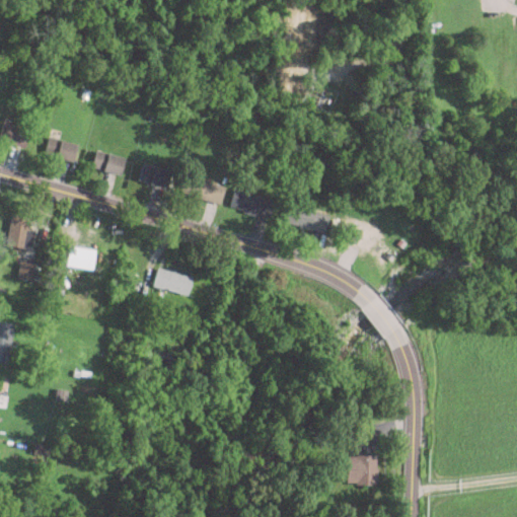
[(0,135),(0,140),(25,146),(29,129),(3,123),(0,135)]
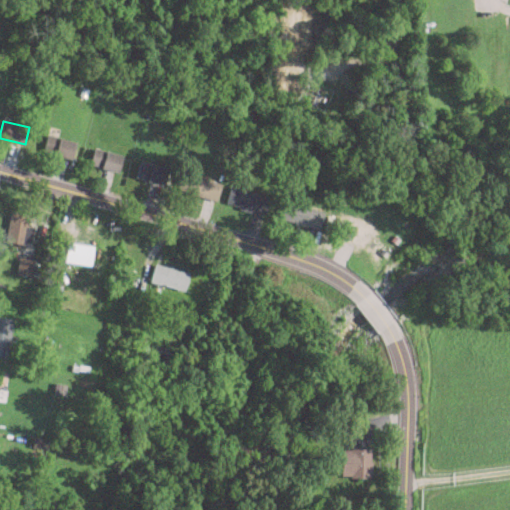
[(77,141),(47,135),(44,152),(73,158),(77,141)]
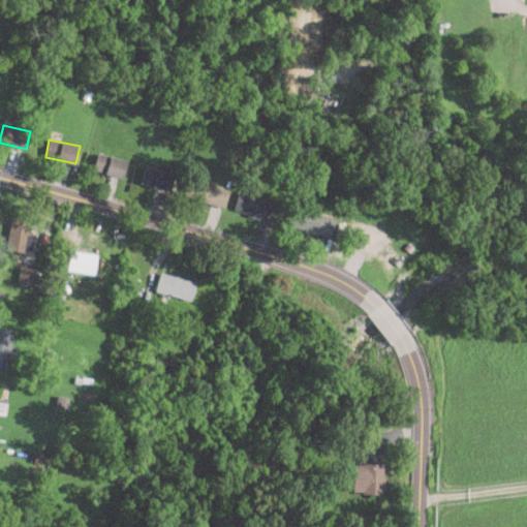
[(123,179),(128,160),(99,152),(94,171),(123,179)]
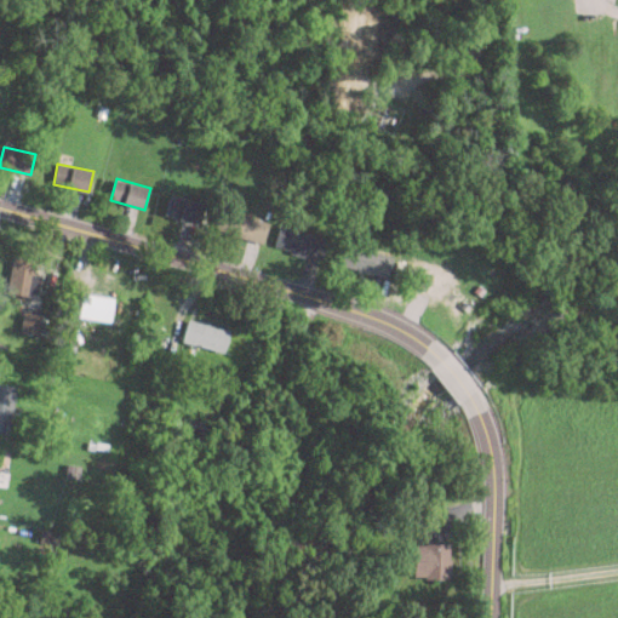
[(201,224),(206,204),(171,194),(166,215),(201,224)]
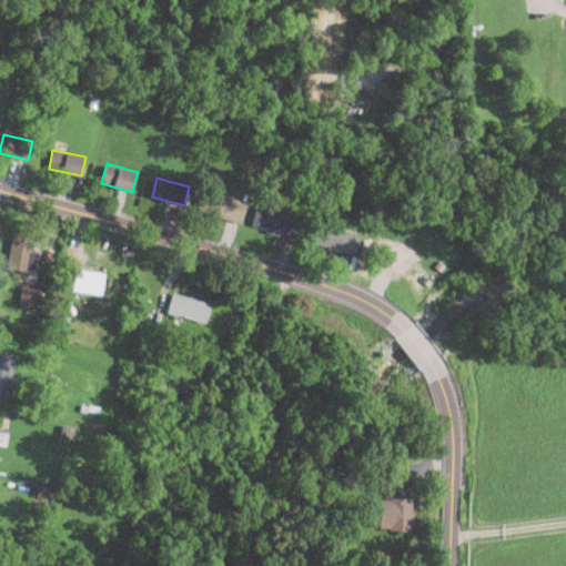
[(246,203),(204,191),(198,211),(241,223),(246,203)]
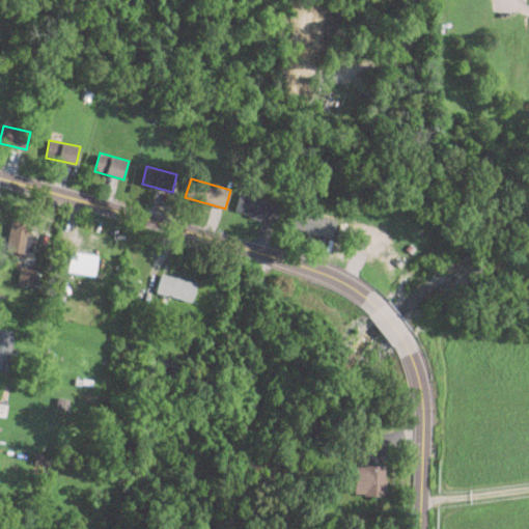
[(275,224),(281,205),(241,192),(234,211),(275,224)]
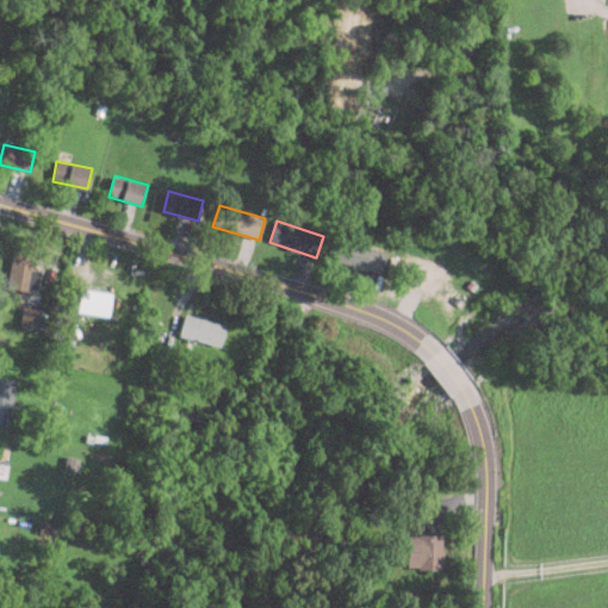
[(335,261),(382,272),(386,253),(340,241),(335,261)]
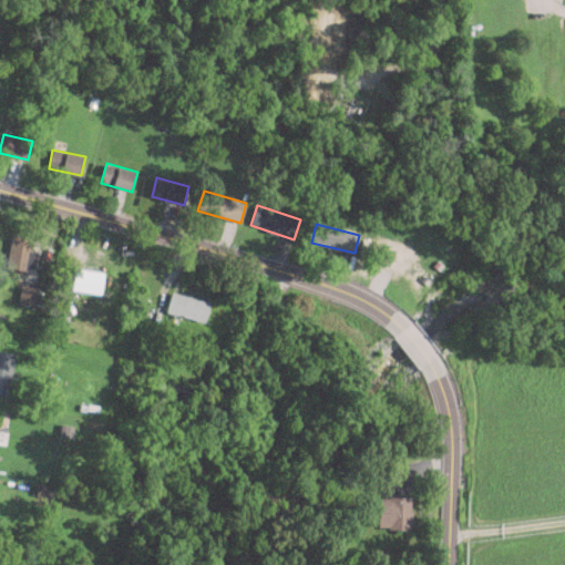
[(7,267),(29,271),(36,238),(13,234),(7,267)]
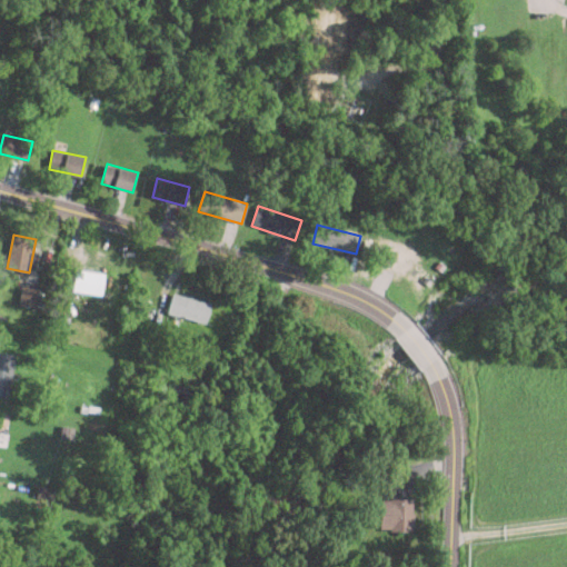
[(38,288),(22,288),(21,306),(38,307),(38,288)]
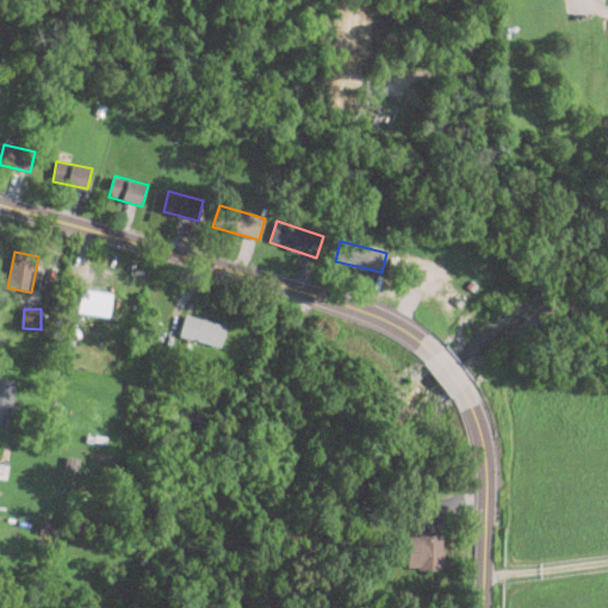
[(179,336),(221,348),(227,326),(185,314),(179,336)]
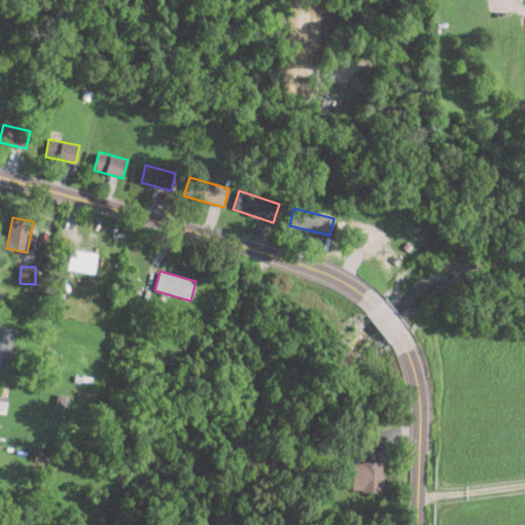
[(0,369),(11,369),(11,326),(0,326),(0,369)]
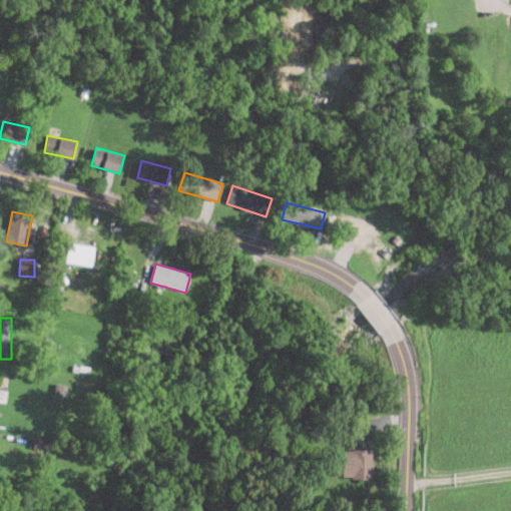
[(34,448),(47,450),(49,442),(36,439),(34,448)]
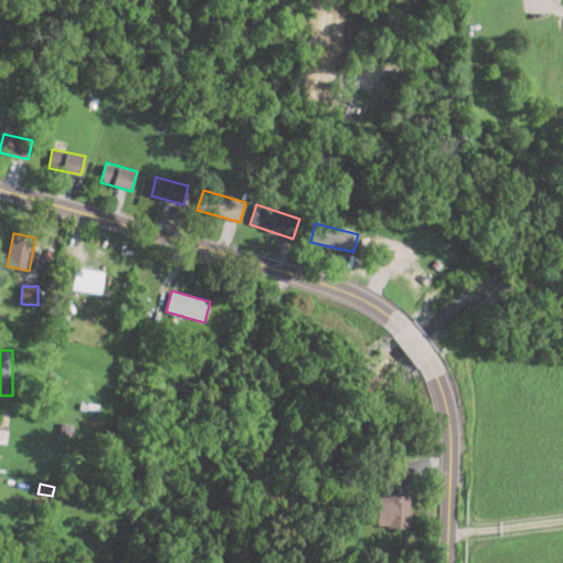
[(378,496),(378,527),(412,527),(412,496),(378,496)]
